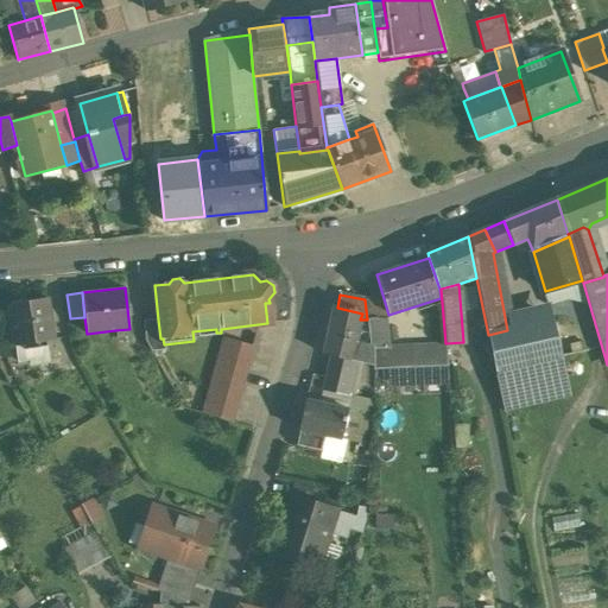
[(46,298),(8,305),(16,346),(43,341),(54,340),(46,298)]
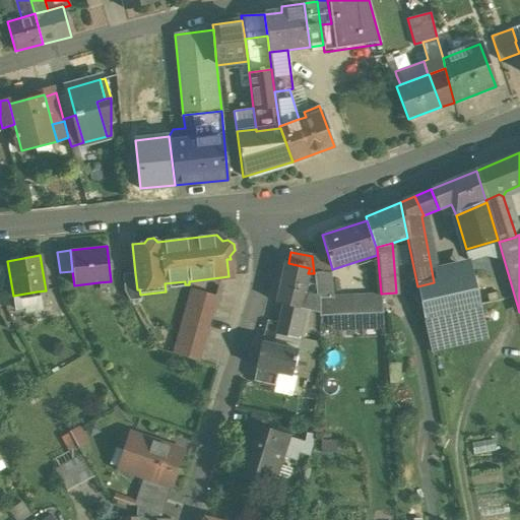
[(288,263),(286,263),(277,304),(283,305),(300,309),(304,293),(308,273),(310,268),(288,263)]
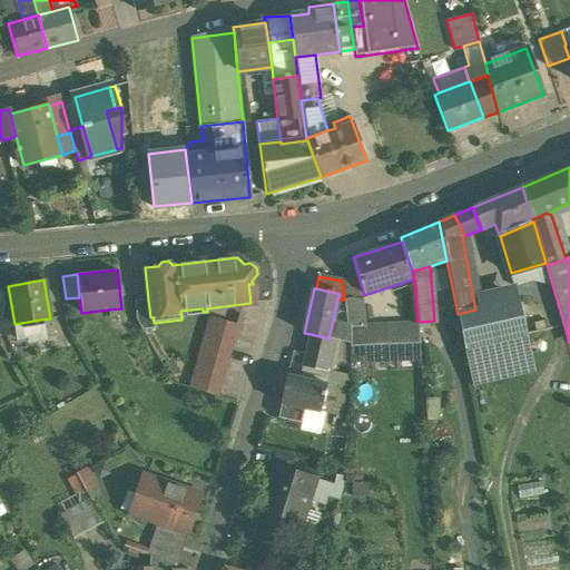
[(360,298),(344,300),(346,324),(346,327),(349,327),(363,326),(360,298)]
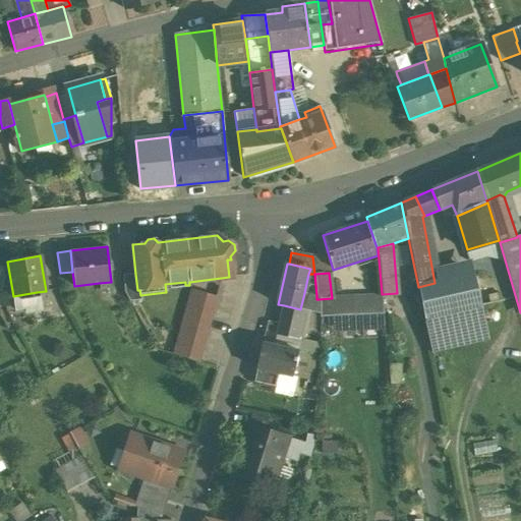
[(135,274),(122,276),(124,293),(128,301),(140,300),(140,295),(139,290),(137,290),(135,274)]
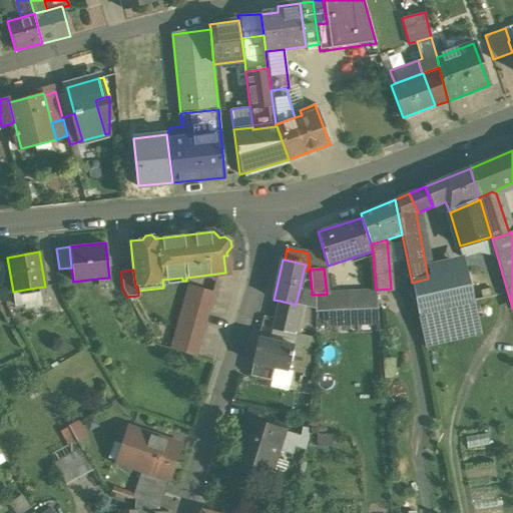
[(428,279),(412,283),(418,315),(471,303),(475,302),(467,270),(428,279)]
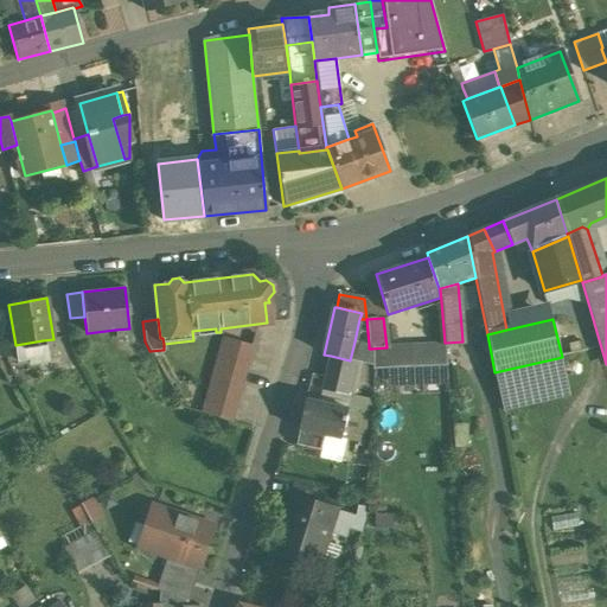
[(223,338),(202,414),(230,422),(251,346),(223,338)]
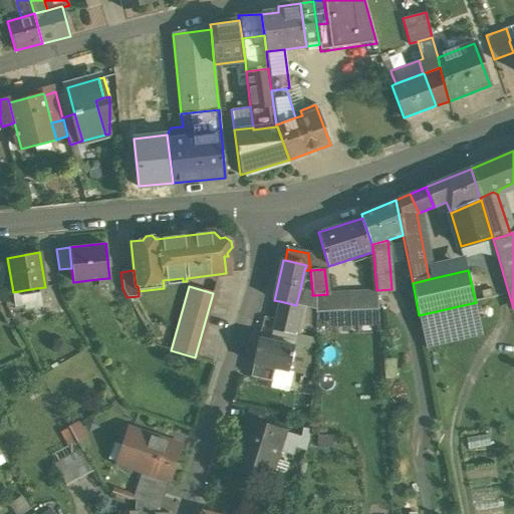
[(36,288),(13,292),(15,306),(38,301),(36,288)]
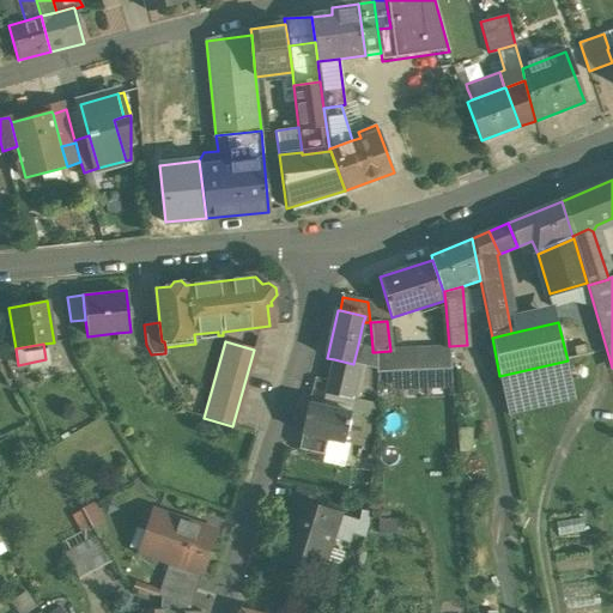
[(372,349),(358,345),(353,364),(360,365),(376,369),(375,352),(372,352),(372,349)]
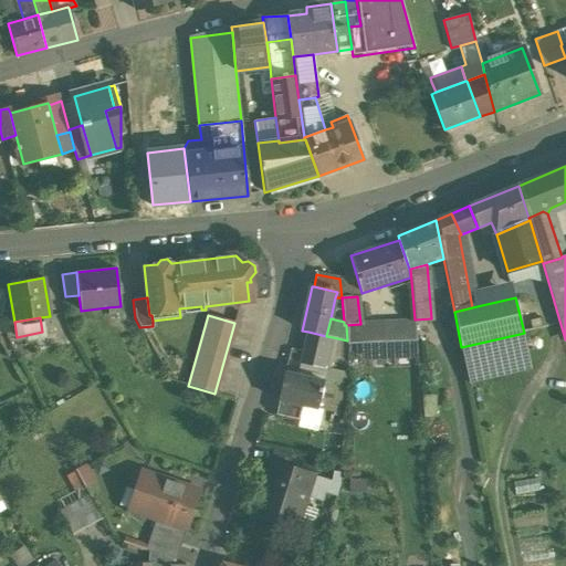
[(415,322),(386,323),(387,343),(402,343),(417,342),(415,322)]
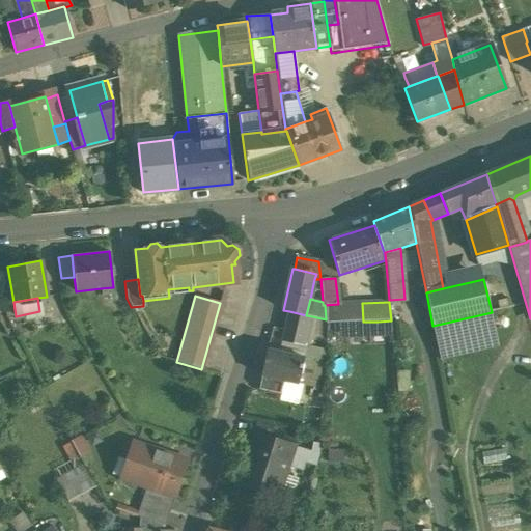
[(338,304),(325,305),(326,319),(327,324),(363,322),(362,303),(338,304)]
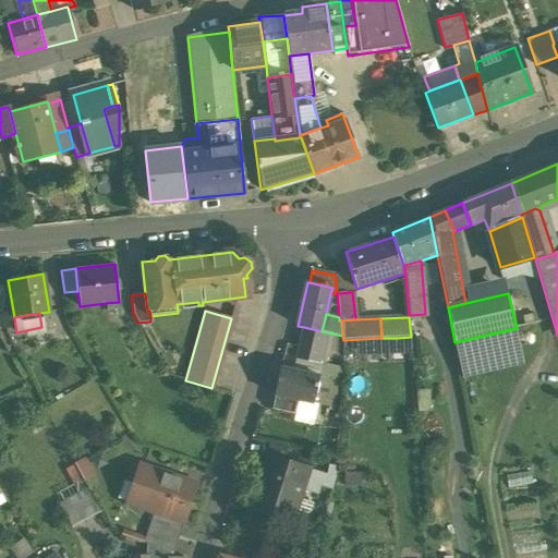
[(322,331),(304,327),(296,360),(319,365),(320,365),(320,364),(328,332),(322,331)]
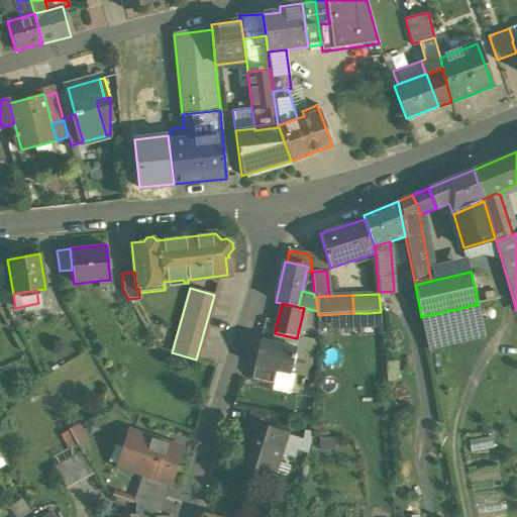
[(475,305),(421,317),(427,341),(481,328),(475,305)]
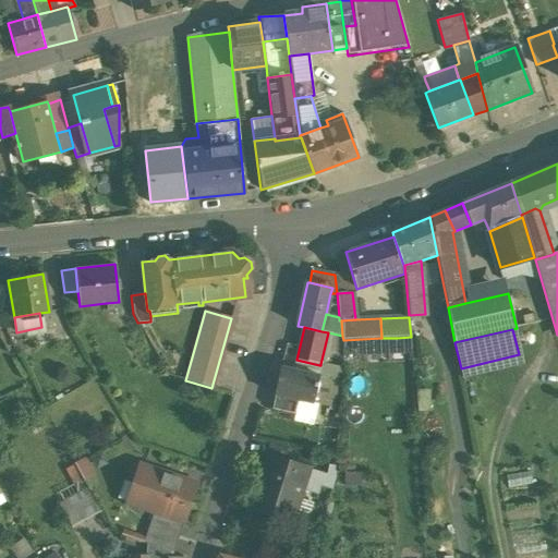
[(340,368),(320,364),(320,365),(319,365),(317,376),(318,376),(313,403),(332,408),(340,368)]
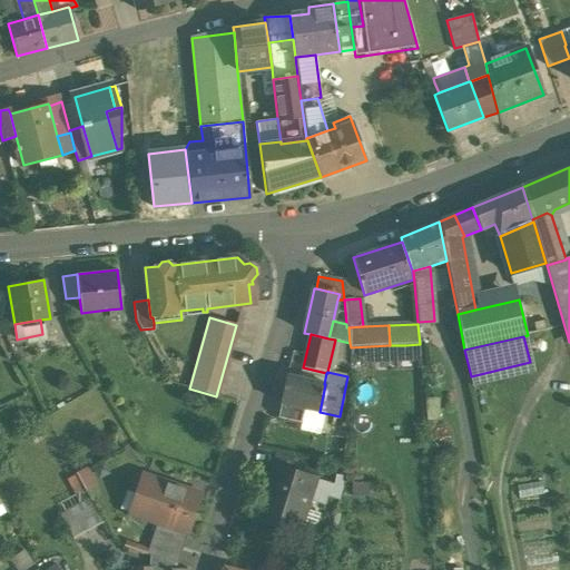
[(324,384),(286,375),(279,404),(282,405),(305,410),(318,413),(320,412),(325,384),(324,384)]
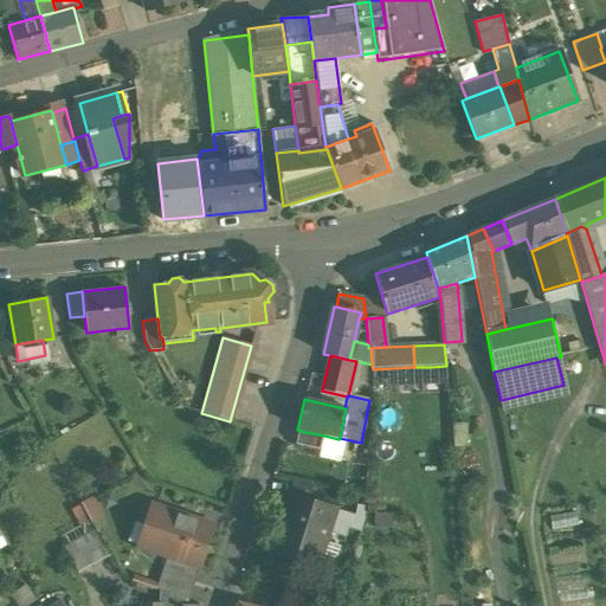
[(324,436),(300,431),(296,445),(321,451),(324,436)]
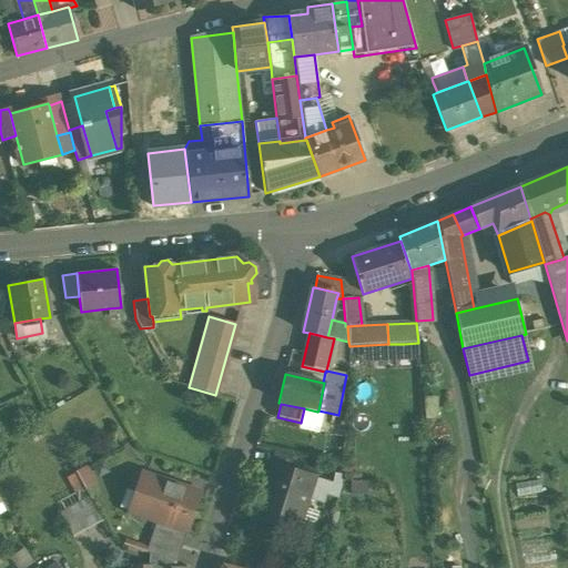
[(103,457),(77,473),(85,488),(112,473),(103,457)]
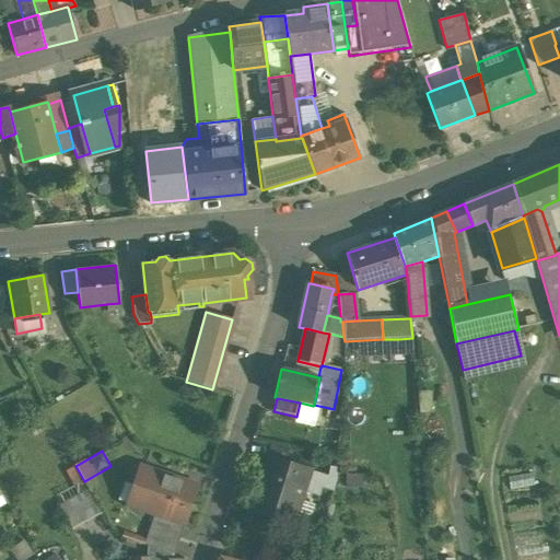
[(311,471),(267,457),(251,511),(293,525),(293,523),(301,501),(311,471)]
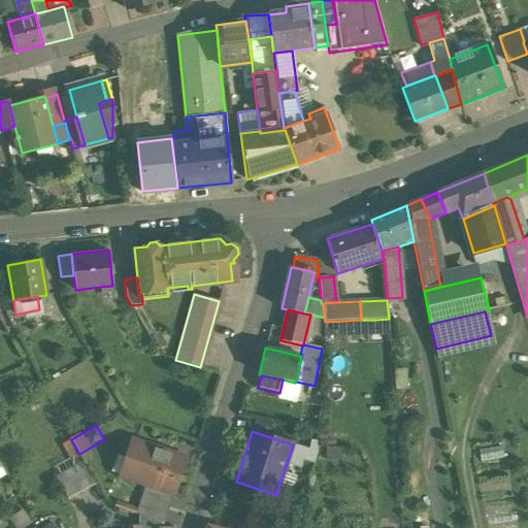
[(71,439),(64,443),(76,466),(84,463),(79,454),(71,439)]
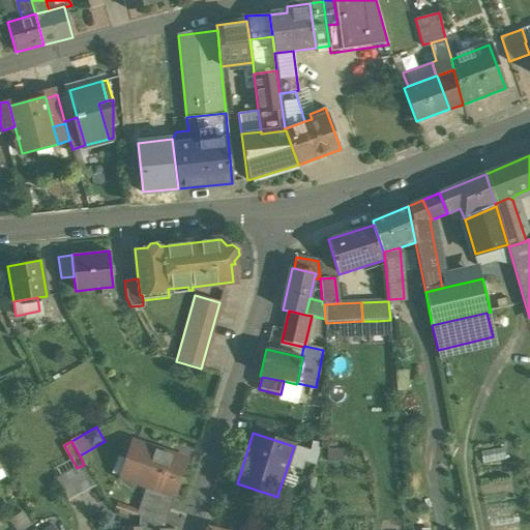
[(186,461),(136,444),(130,460),(131,461),(125,480),(153,490),(174,497),(186,461)]
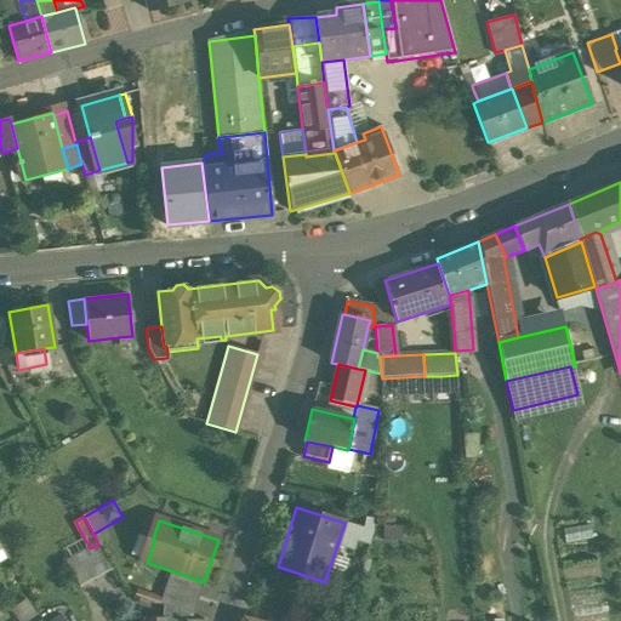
[(382,539),(402,537),(400,523),(381,524),(382,539)]
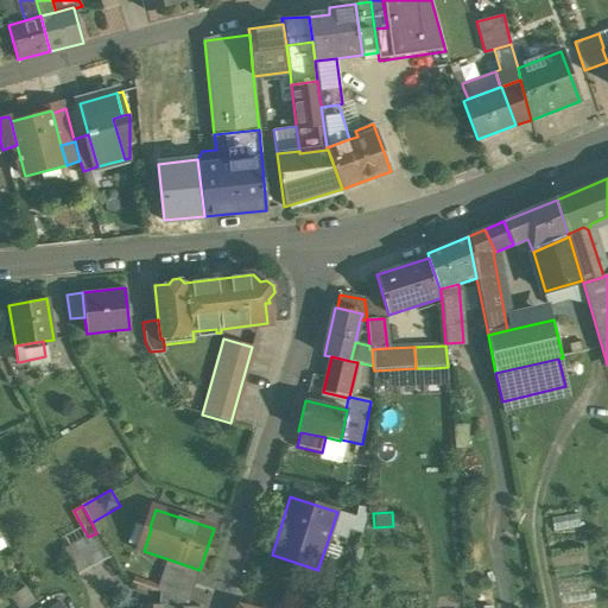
[(88,537),(65,550),(78,575),(111,558),(96,533),(88,537)]
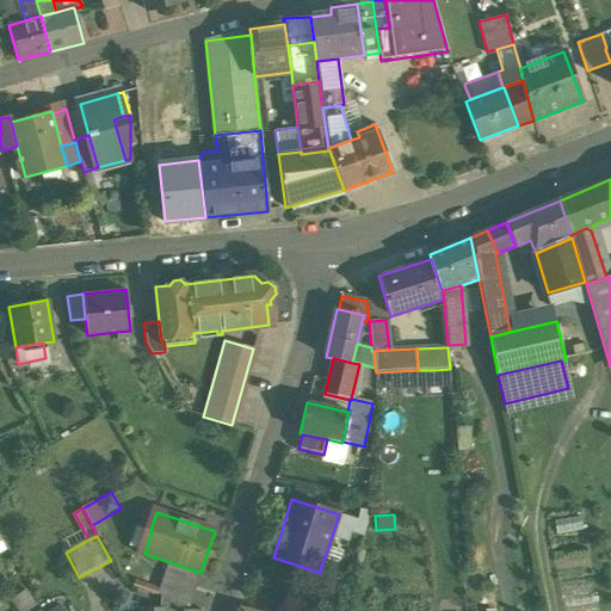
[(328,547),(320,571),(334,575),(343,551),(328,547)]
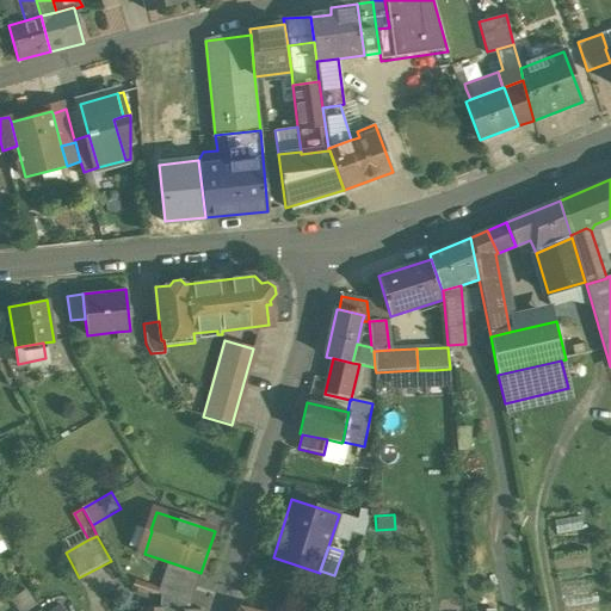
[(201,573),(177,565),(167,569),(158,596),(160,597),(189,606),(201,573)]
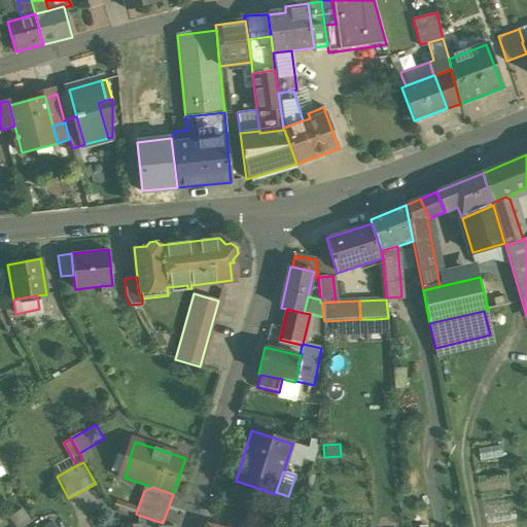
[(242,526),(261,526),(265,519),(248,513),(242,526)]
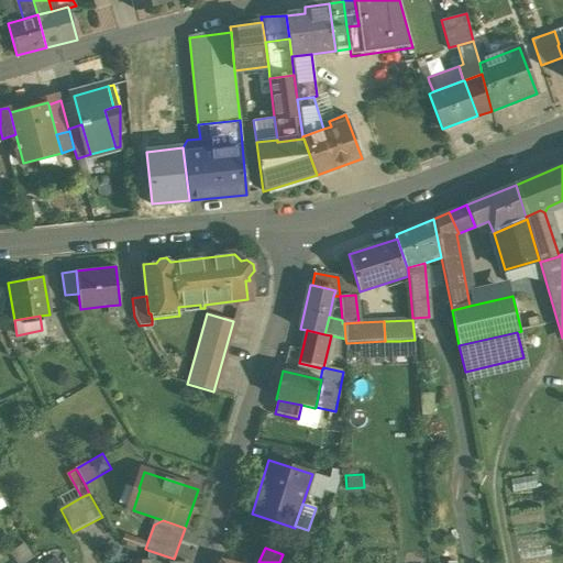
[(174,559),(147,550),(147,560),(131,561),(130,562),(181,562),(173,562),(174,559)]
